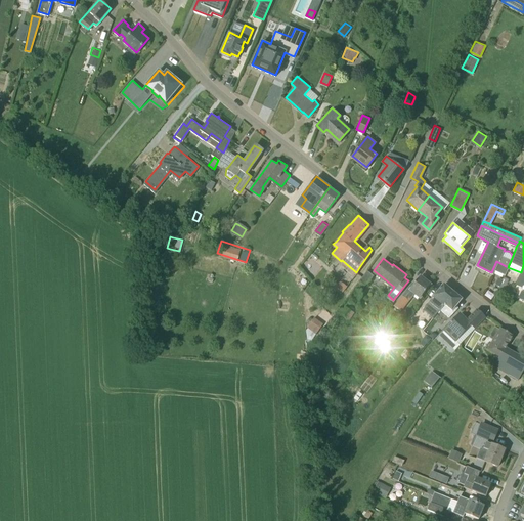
[(359,285),(362,281),(365,285),(374,273),(367,268),(356,283),(359,285)]
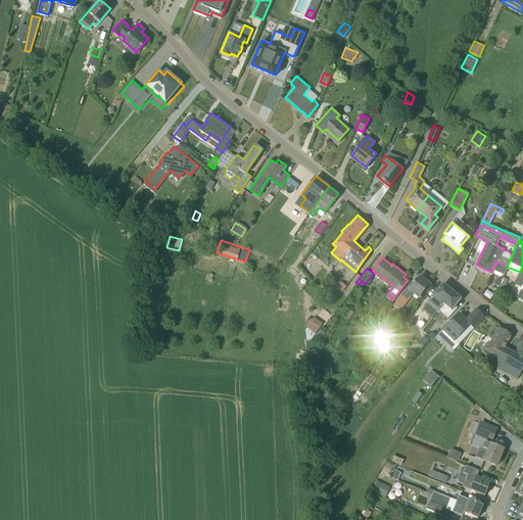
[(412,280),(401,293),(394,303),(399,309),(414,291),(420,295),(430,283),(428,281),(429,280),(424,277),(424,278),(419,274),(414,282),(412,280)]
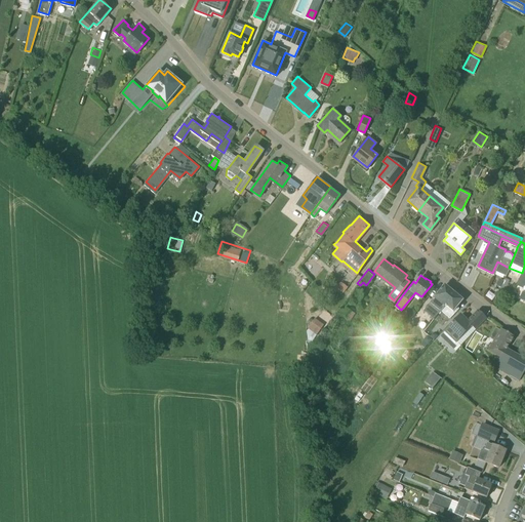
[(500,287),(505,289),(510,278),(506,276),(500,287)]
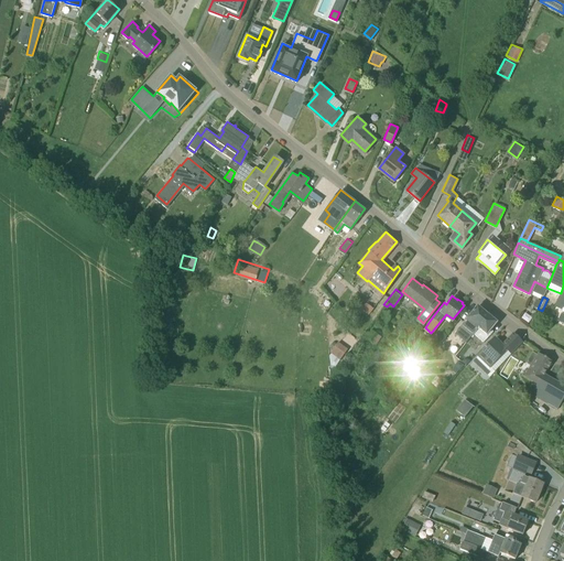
[(369,312),(373,305),(366,300),(365,302),(362,301),(359,304),(369,312)]
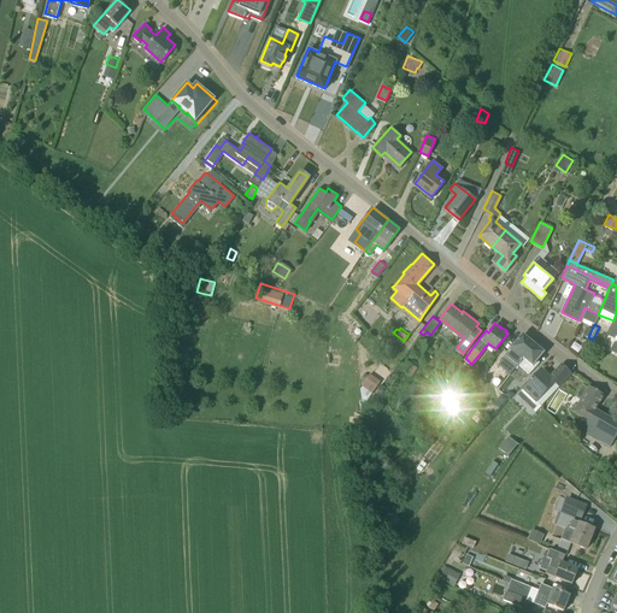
[(503,355),(498,361),(510,371),(515,366),(518,363),(523,357),(521,353),(532,340),(522,332),(503,355)]
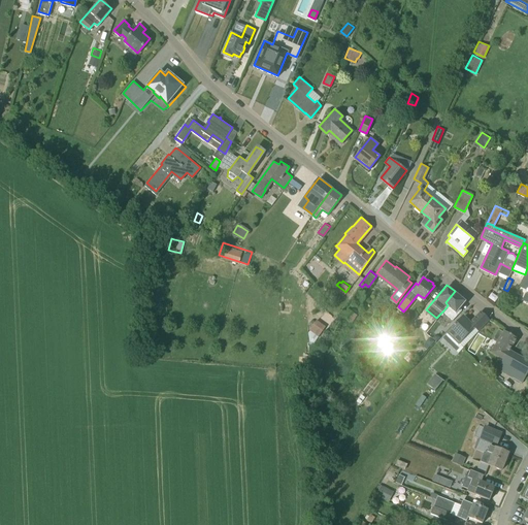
[(448,305),(443,310),(453,318),(462,308),(460,306),(465,300),(455,291),(446,302),(448,305)]
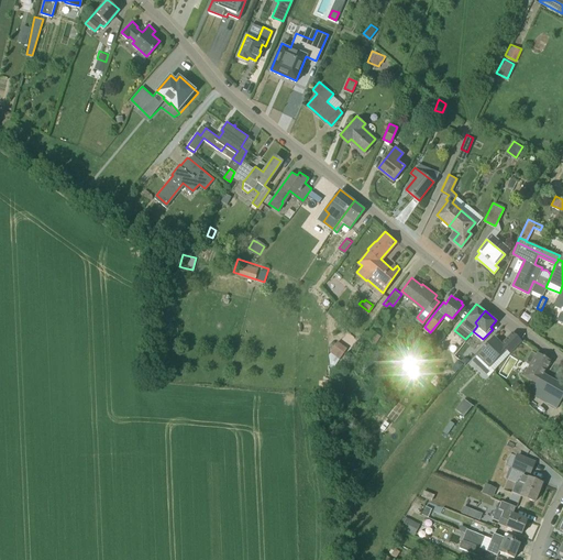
[(363,332),(365,335),(375,342),(381,335),(371,327),(368,329),(366,328),(363,332)]
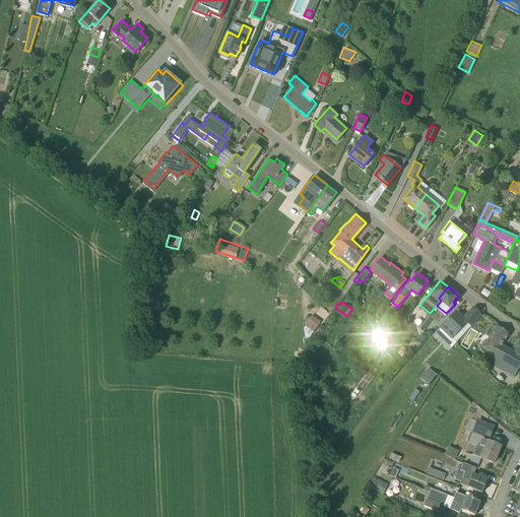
[(456,340),(471,325),(481,314),(473,306),(463,316),(456,310),(441,326),(456,340)]
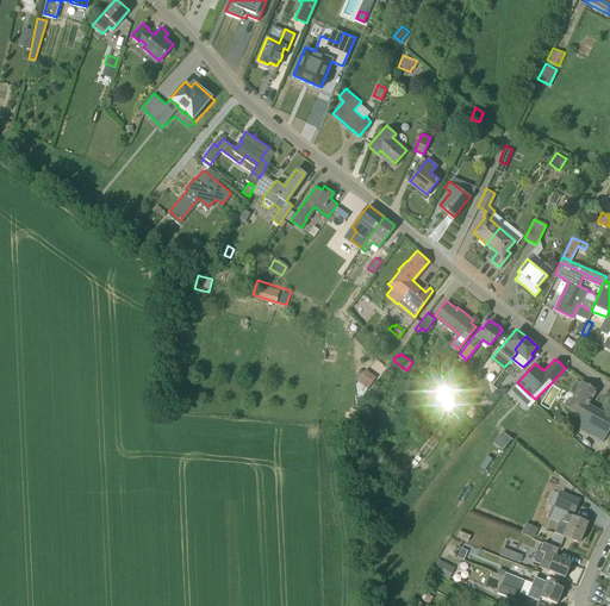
[(358,379),(359,379),(356,381),(358,394),(361,397),(377,374),(366,367),(358,379)]
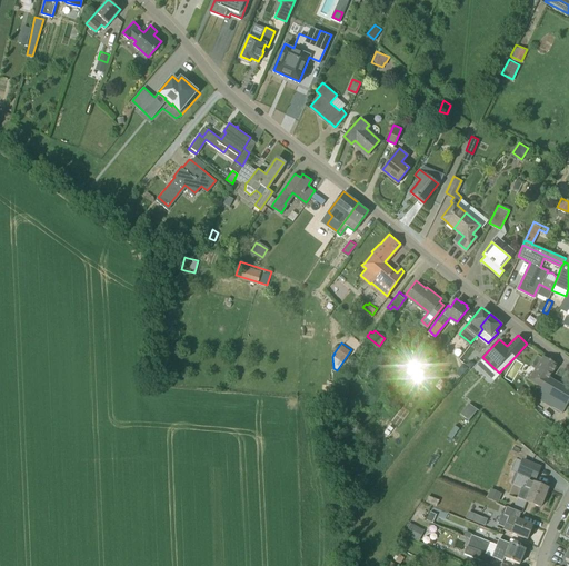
[(545,355),(542,357),(538,354),(531,366),(536,368),(530,378),(542,386),(537,396),(562,410),(568,398),(568,387),(548,376),(557,363),(545,355)]
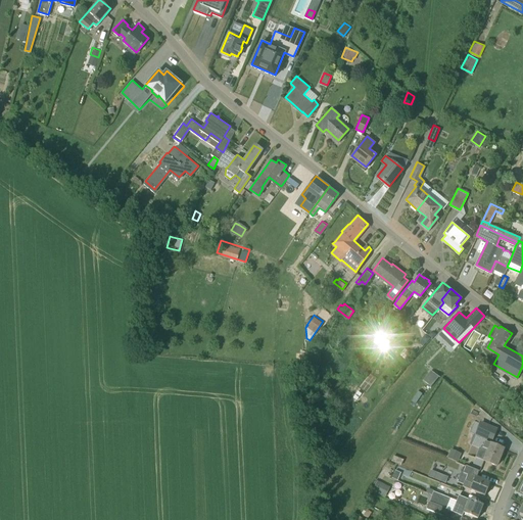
[(430,336),(425,332),(421,336),(426,341),(430,336)]
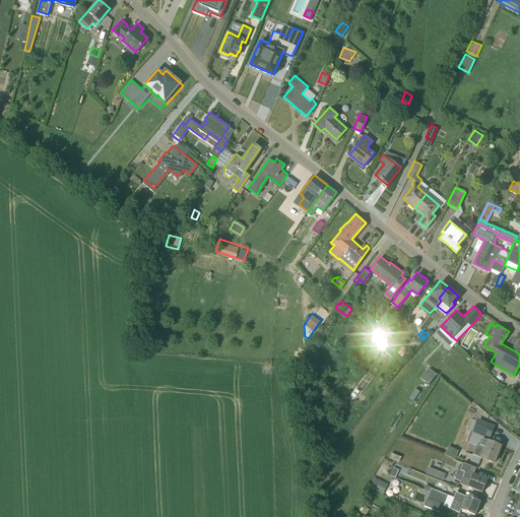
[(429,383),(437,373),(429,367),(420,376),(429,383)]
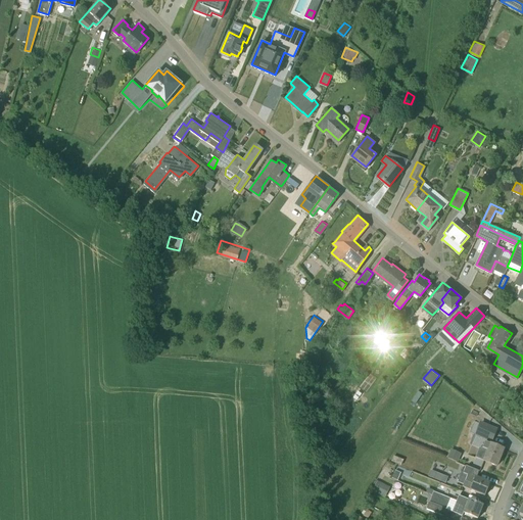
[(491,438),(496,427),(479,420),(475,431),(491,438)]
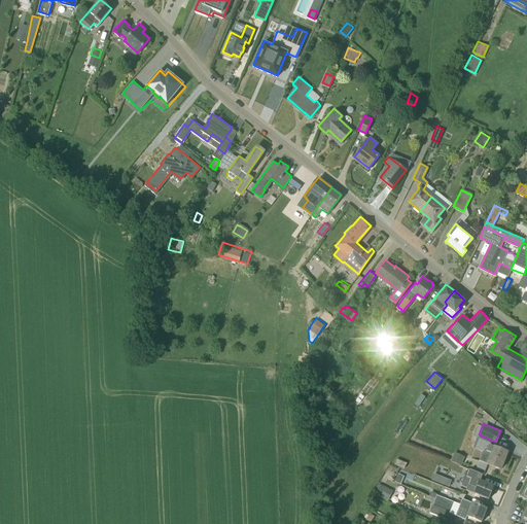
[(507,450),(489,443),(486,450),(483,449),(479,459),(487,462),(500,467),(507,450)]
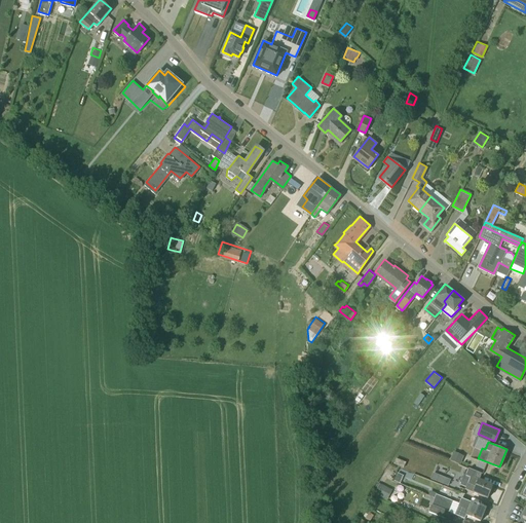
[(464,453),(454,450),(451,457),(461,461),(464,453)]
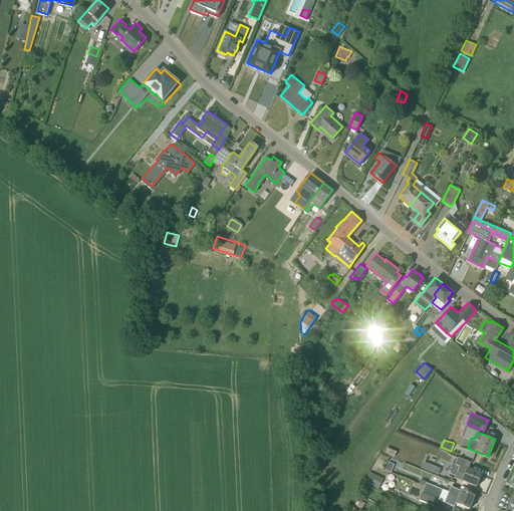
[(397,450),(387,446),(384,451),(395,455),(397,450)]
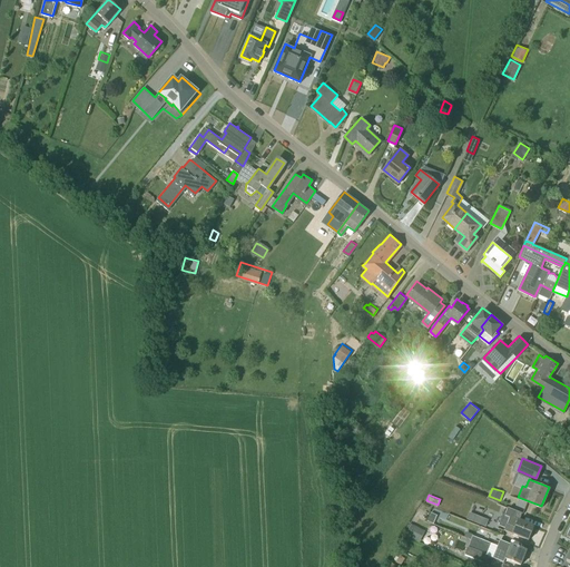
[(533,525),(519,518),(522,511),(508,506),(504,514),(510,516),(504,529),(528,538),(533,525)]
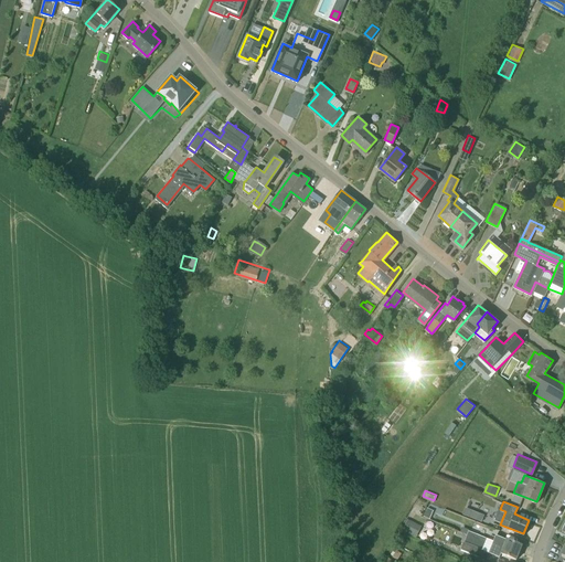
[(427,506),(424,513),(429,517),(434,509),(427,506)]
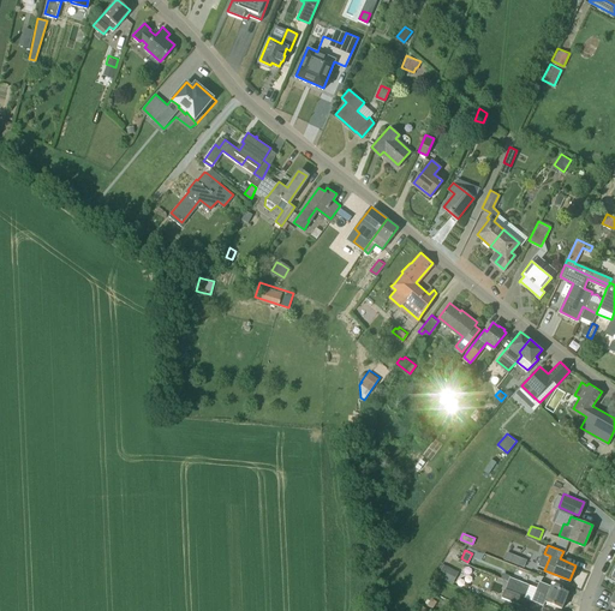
[(513,562),(517,555),(506,550),(502,557),(513,562)]
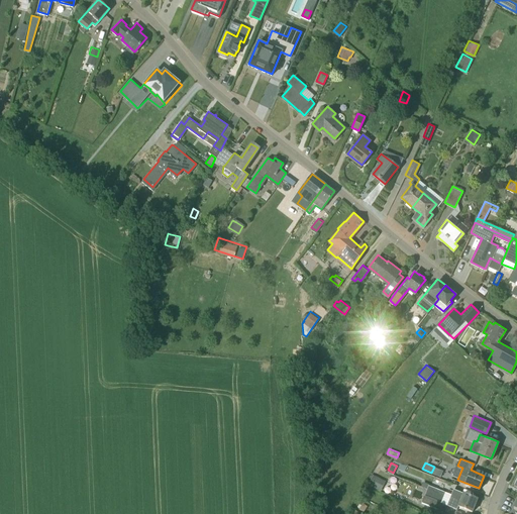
[(367,483),(380,489),(386,479),(372,473),(367,483)]
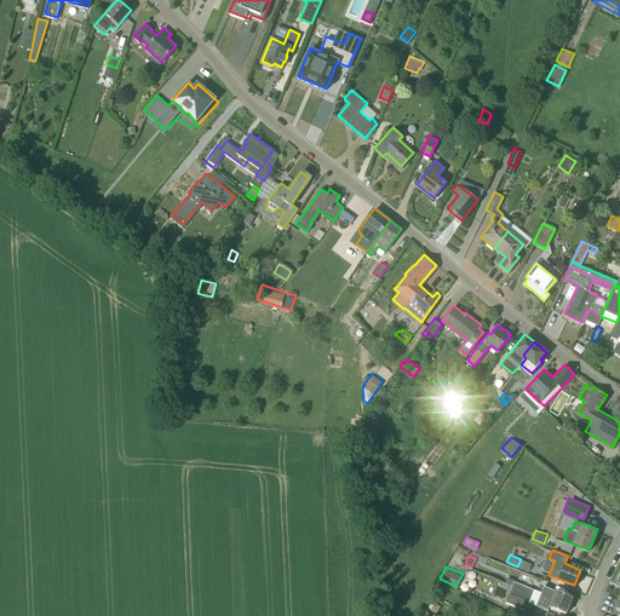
[(528,600),(534,587),(514,580),(509,591),(528,599),(527,600),(528,600)]
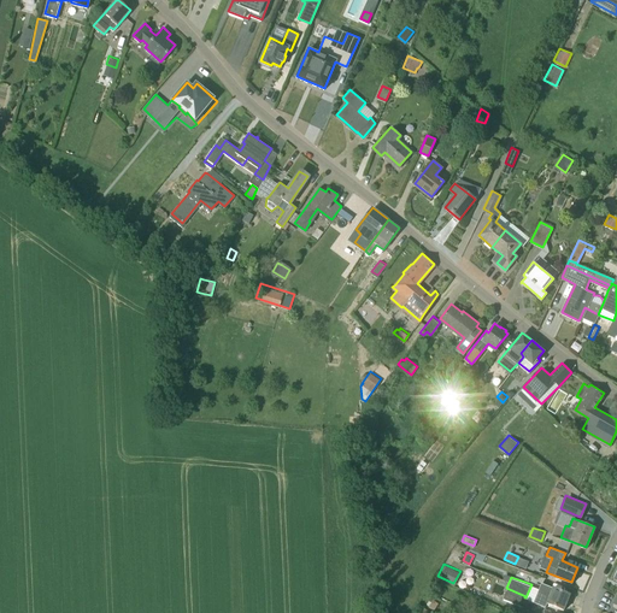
[(570,594),(541,582),(533,601),(545,606),(546,602),(563,608),(570,594)]
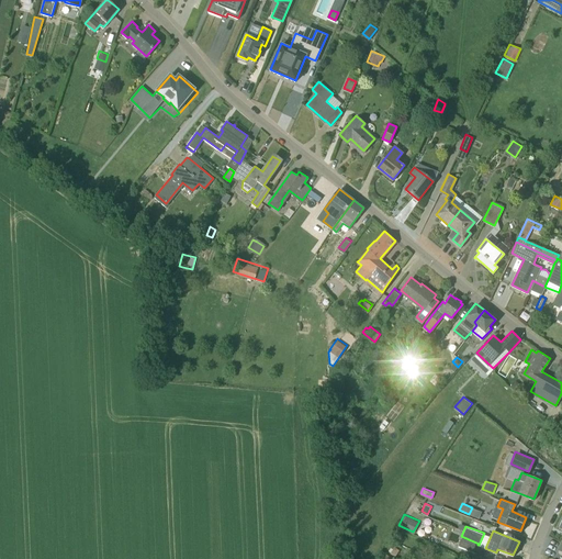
[(478,545),(479,544),(461,536),(458,545),(474,551),(478,545)]
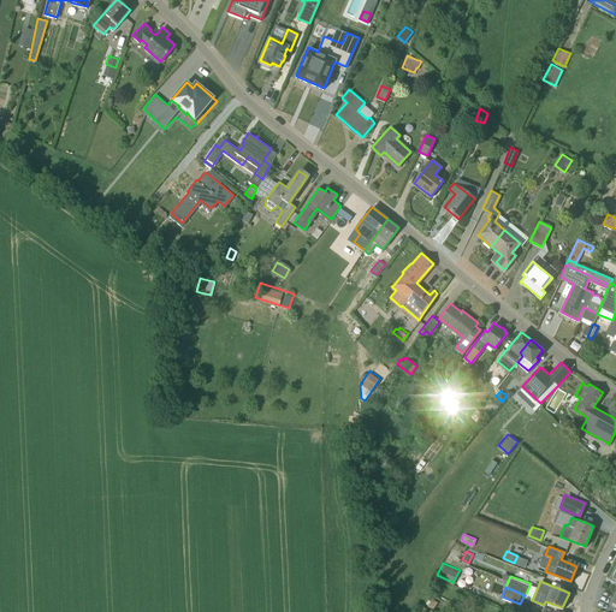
[(432,596),(431,599),(428,598),(426,601),(428,602),(427,604),(431,605),(433,607),(437,600),(432,596)]
